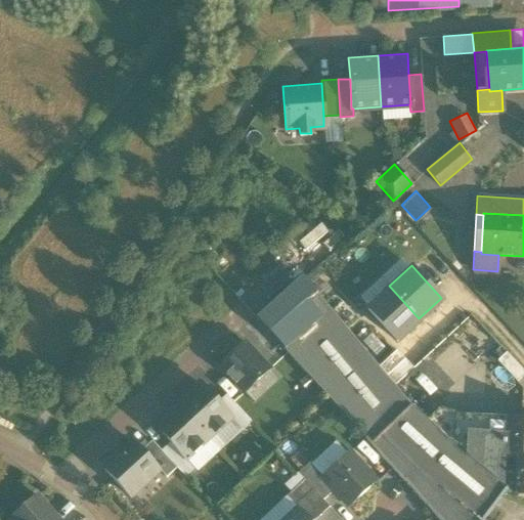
[(443,519),(482,519),(509,486),(499,479),(449,438),(448,439),(427,419),(410,403),(304,277),(257,317),(330,397),(402,476),(424,499),(443,519)]
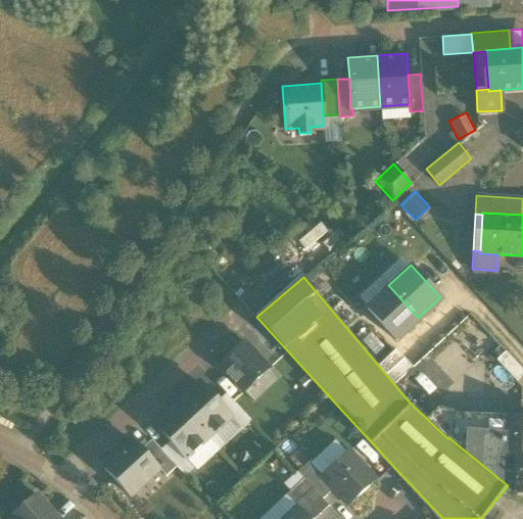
[(396,338),(418,318),(388,285),(367,307),(396,338)]
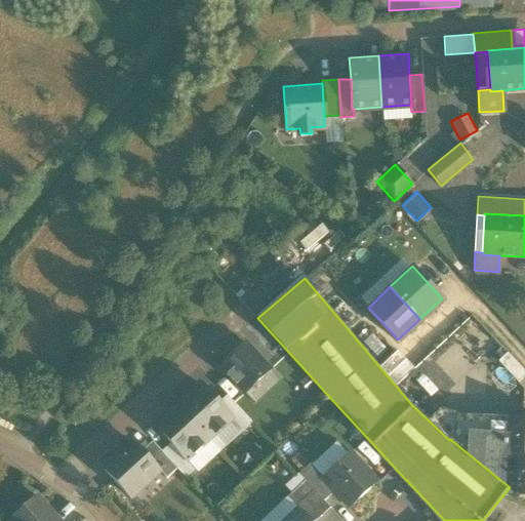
[(218,364),(244,392),(270,368),(244,341),(218,364)]
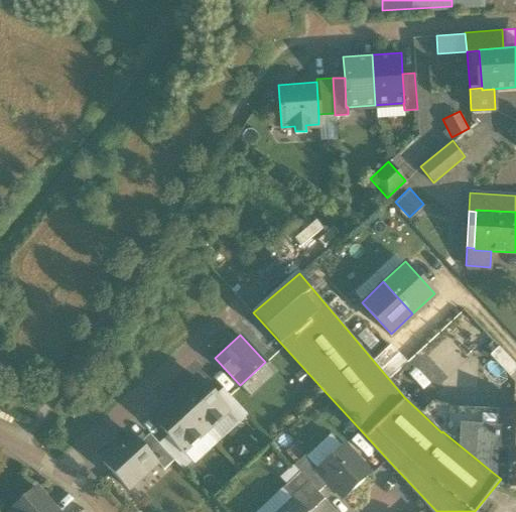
[(372,359),(381,367),(398,351),(390,342),(372,359)]
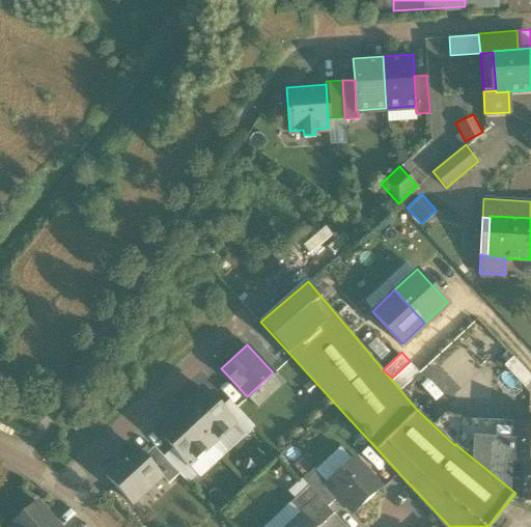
[(530,378),(530,372),(512,354),(503,363),(524,385),(530,378)]
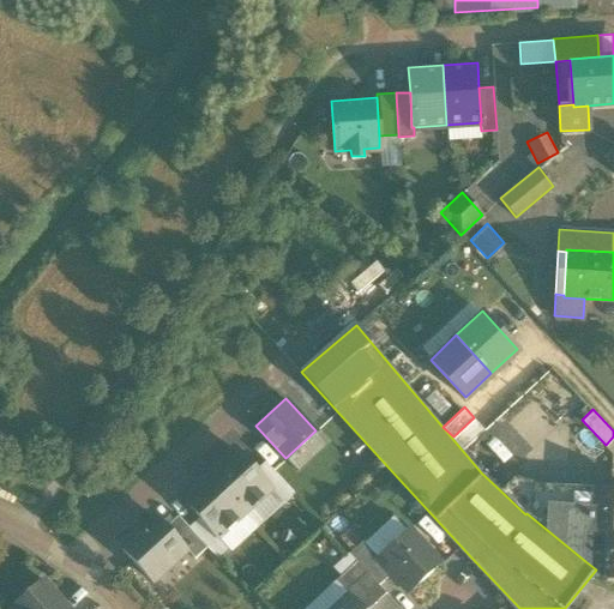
[(483,428),(474,417),(453,436),(463,447),(483,428)]
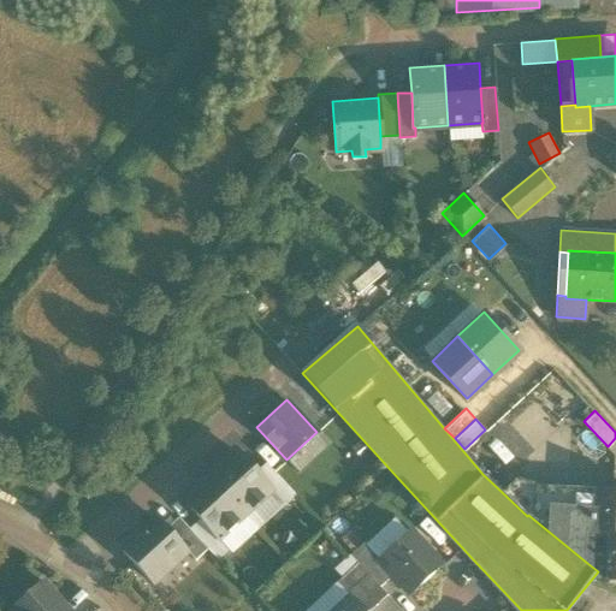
[(234,448),(207,472),(244,512),(271,488),(255,472),(234,448)]
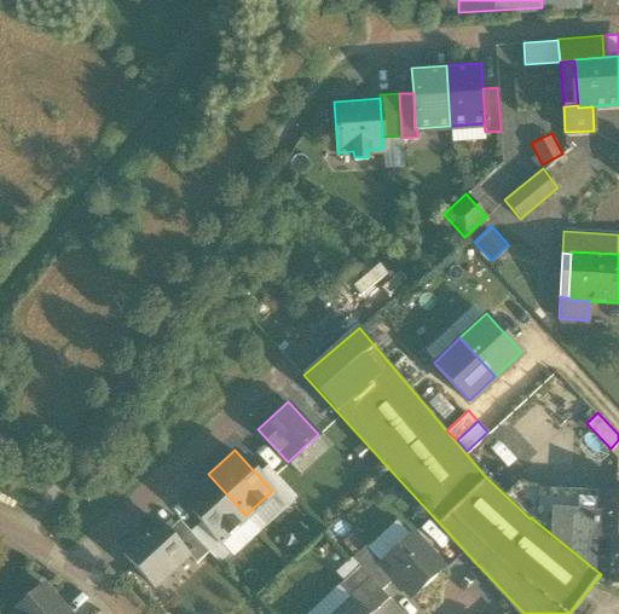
[(272,491),(285,505),(296,496),(266,463),(256,474),(272,491)]
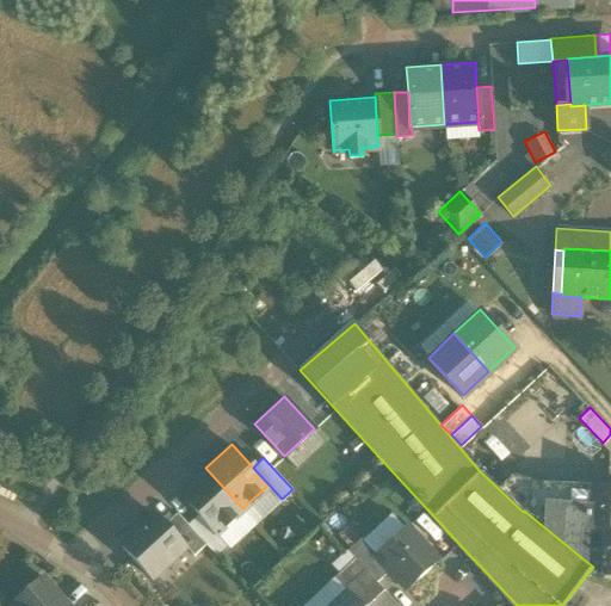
[(216,533),(242,508),(205,468),(178,493),(198,513),(216,533)]
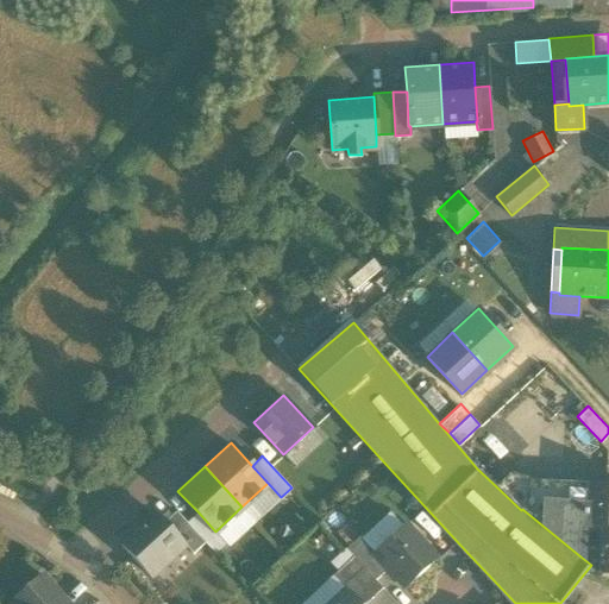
[(581,557),(584,557),(585,540),(585,528),(586,510),(565,509),(566,483),(531,482),(523,480),(510,470),(496,486),(521,510),(522,509),(581,557)]
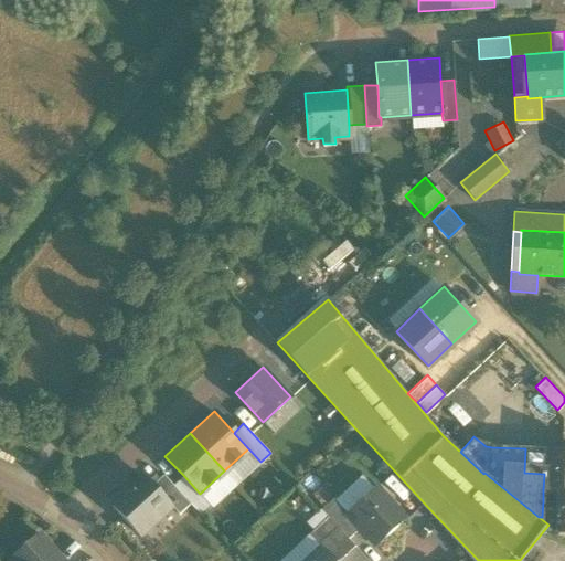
[(524,473),(544,474),(545,450),(525,448),(524,473)]
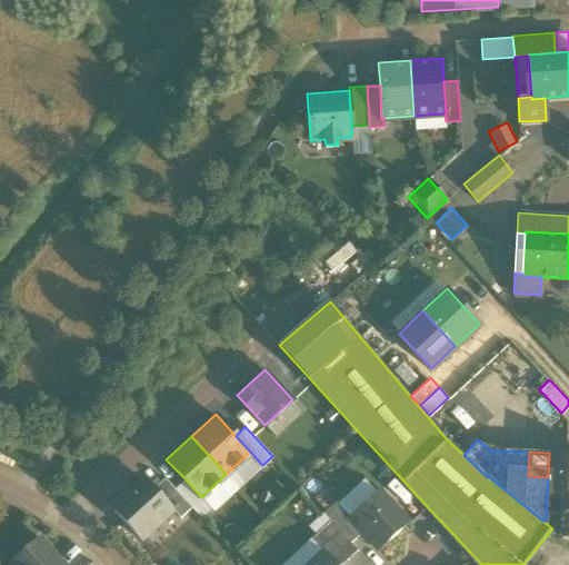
[(568,453),(549,452),(549,453),(548,477),(547,494),(559,494),(559,506),(547,505),(546,521),(568,523),(568,453)]
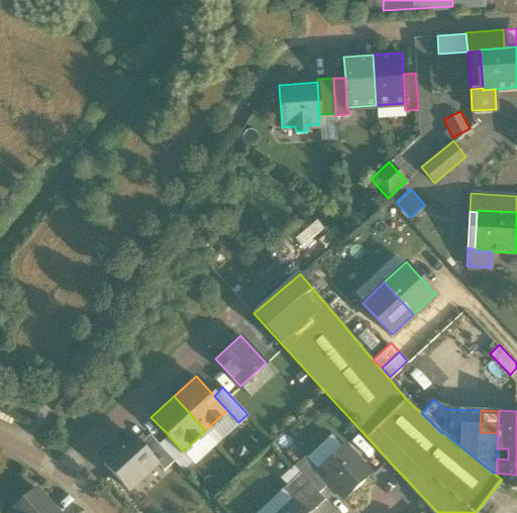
[(156,460),(164,469),(174,459),(159,442),(149,432),(138,442),(156,460)]
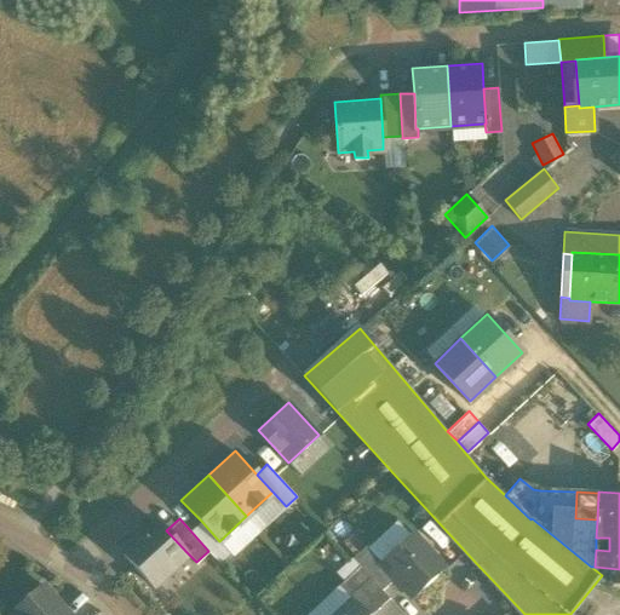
[(122,552),(153,585),(187,552),(166,530),(158,521),(122,552)]
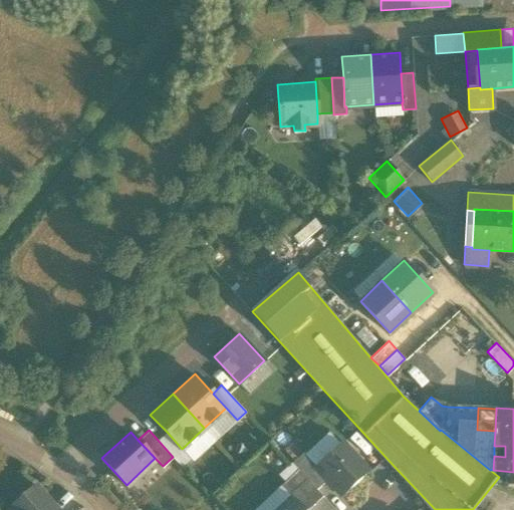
[(173,457),(181,465),(190,457),(182,449),(167,432),(158,440),(173,457)]
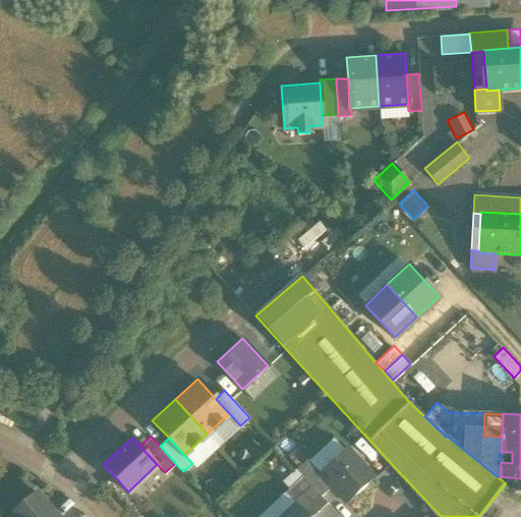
[(332,484),(347,501),(371,478),(345,449),(320,471),(332,484)]
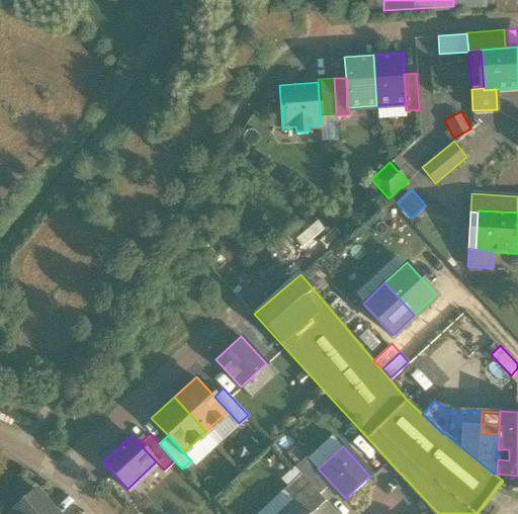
[(318,468),(306,454),(294,465),(300,472),(319,492),(330,482),(318,468)]
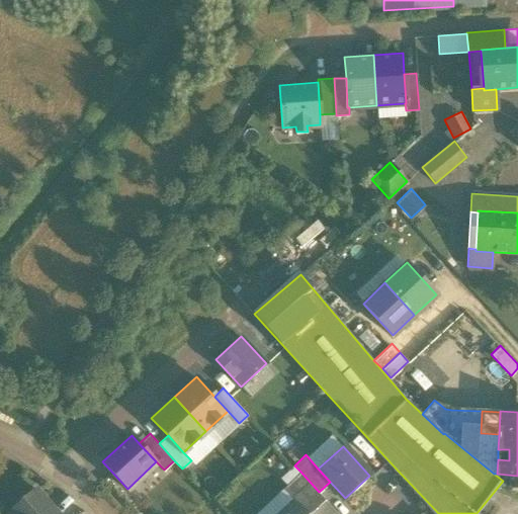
[(293,500),(306,513),(309,513),(326,499),(319,492),(300,472),(282,489),(293,500)]
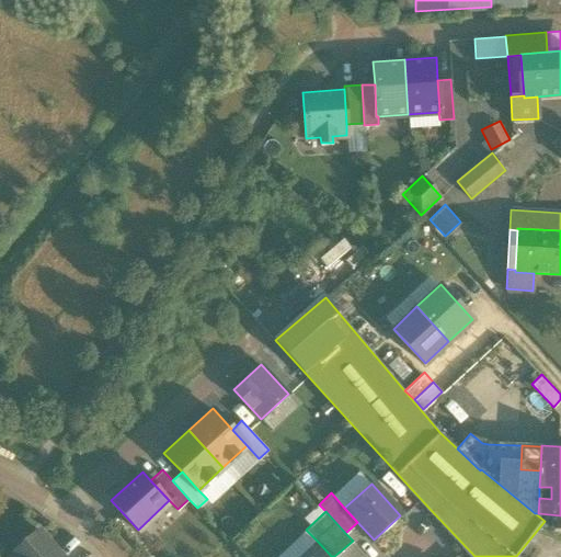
[(560,529),(560,515),(538,513),(535,513),(545,521),(554,529),(560,529)]
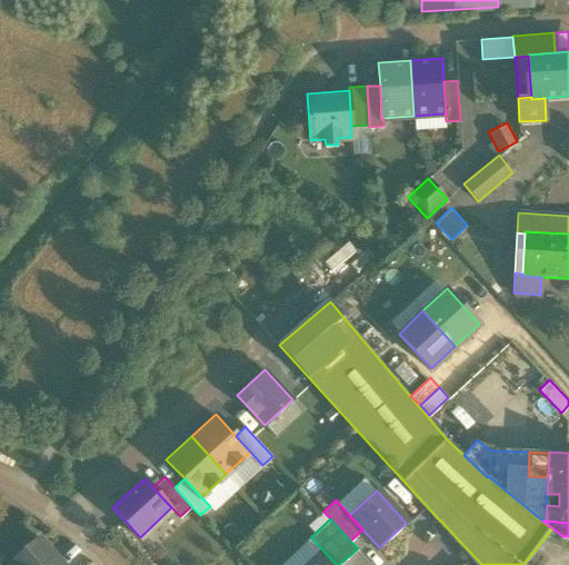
[(9,563),(10,564),(65,564),(39,535),(9,563)]
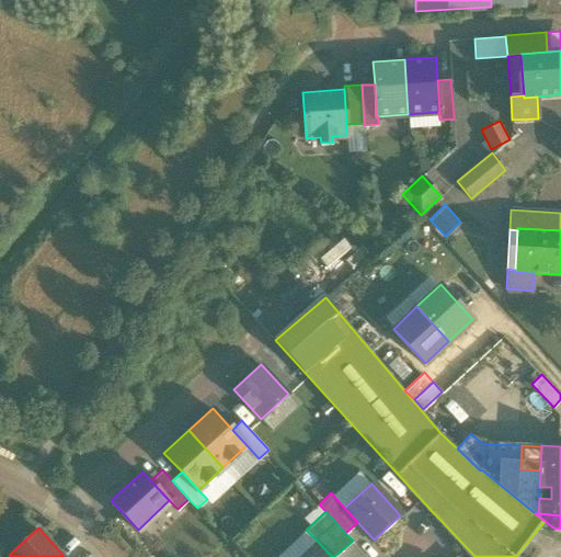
[(331,556),(318,542),(301,556),(331,556)]
